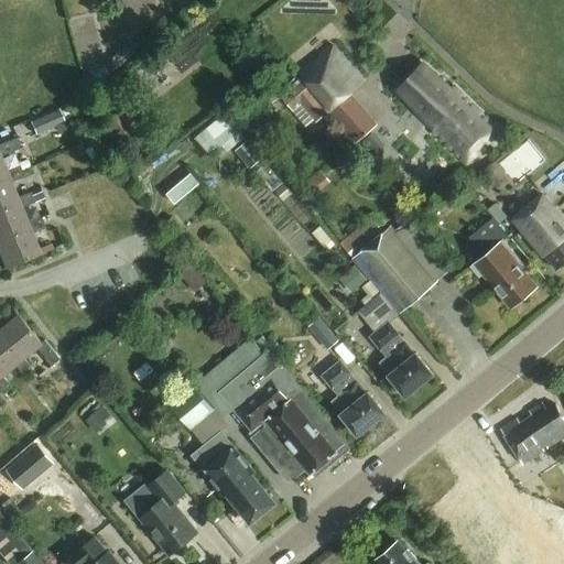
[(356,143),(377,126),(349,94),(364,82),(333,46),(300,73),(331,109),(329,111),(356,143)]
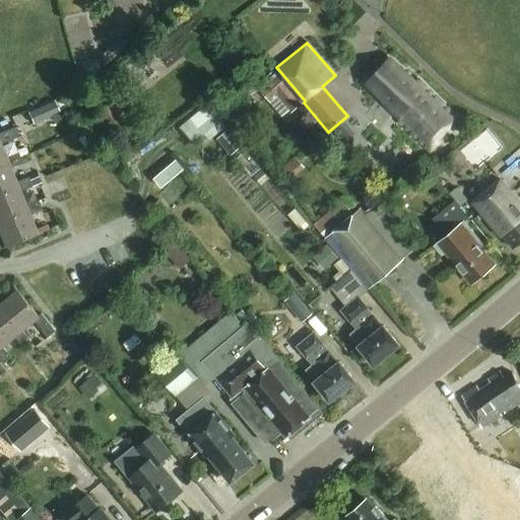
[(415,83),(389,59),(366,83),(385,100),(384,101),(402,119),(399,121),(431,151),(440,141),(437,138),(445,133),(460,121),(418,79),(415,83)]
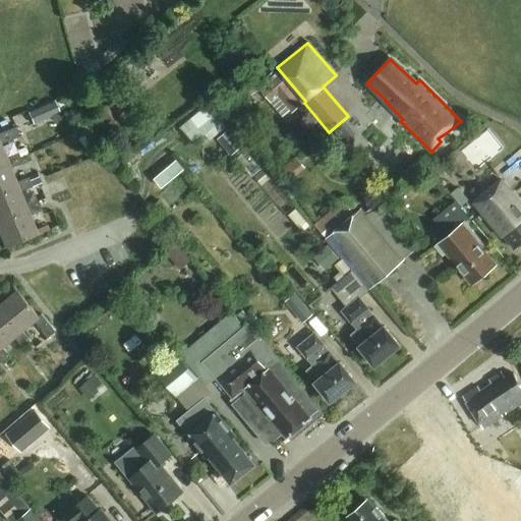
[(279,74),(261,91),(282,116),(289,110),(292,113),(303,103),(279,74)]
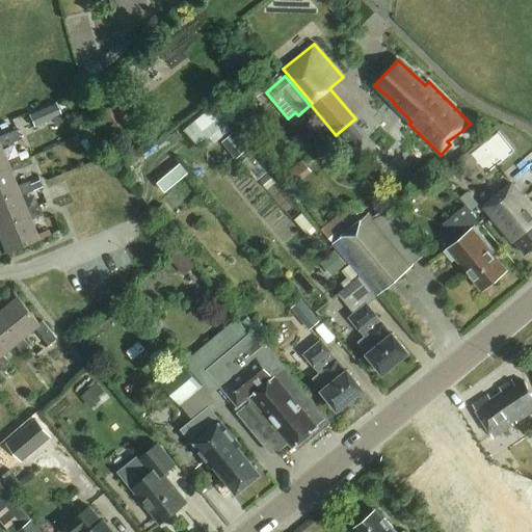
[(257,79),(248,85),(257,98),(266,90),(257,79)]
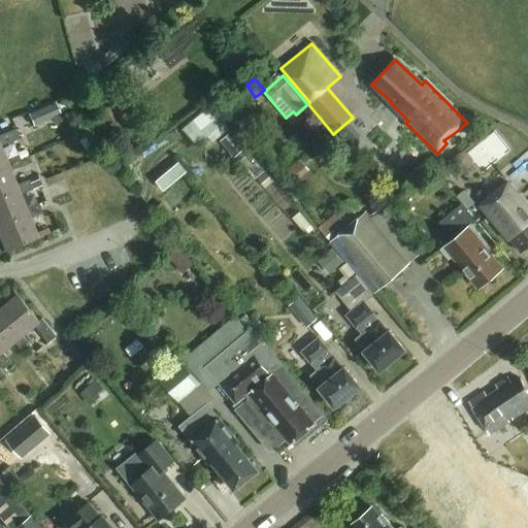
[(55,102),(28,113),(34,127),(61,116),(55,102)]
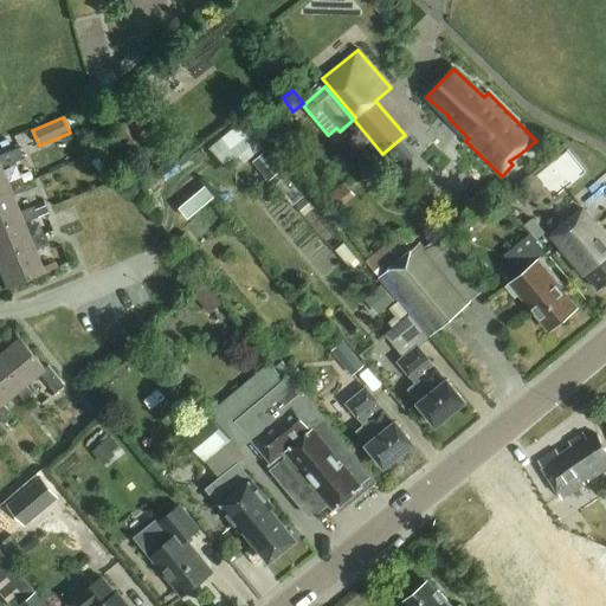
[(129,121),(111,134),(126,154),(144,141),(129,121)]
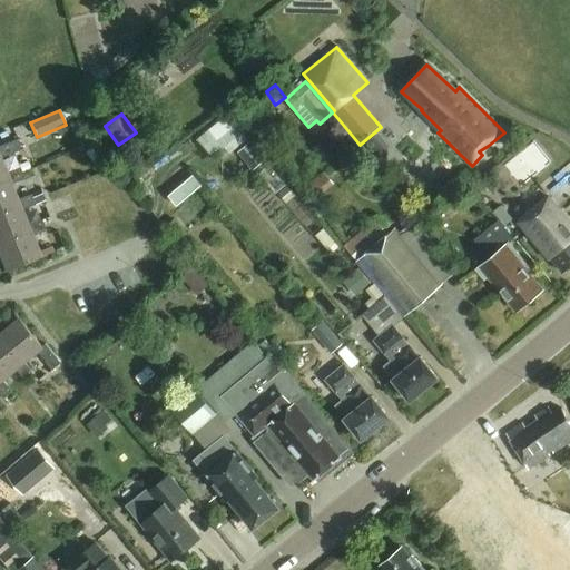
[(227,115),(196,140),(210,158),(224,147),(231,155),(248,139),(227,115)]
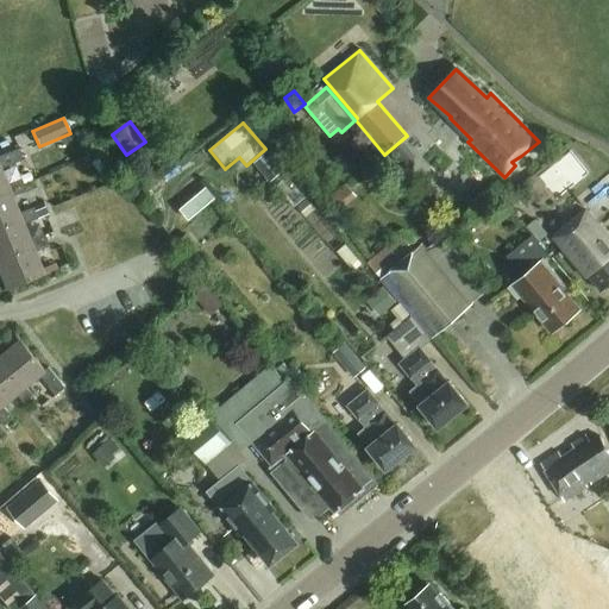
[(575,145),(552,164),(576,193),(600,174),(575,145)]
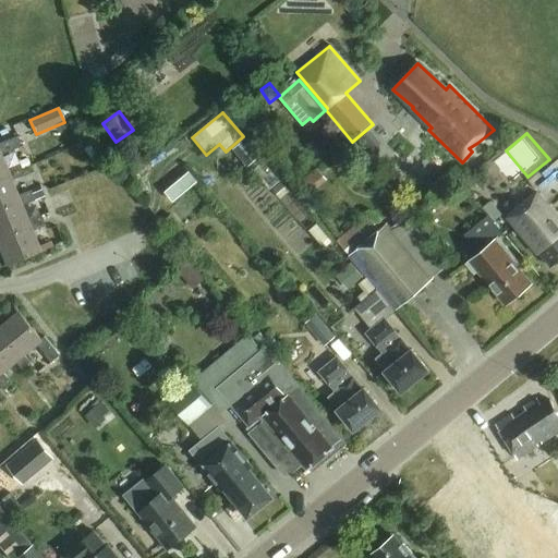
[(0,178),(9,176),(7,171),(0,155),(21,147),(16,137),(0,143),(0,178)]
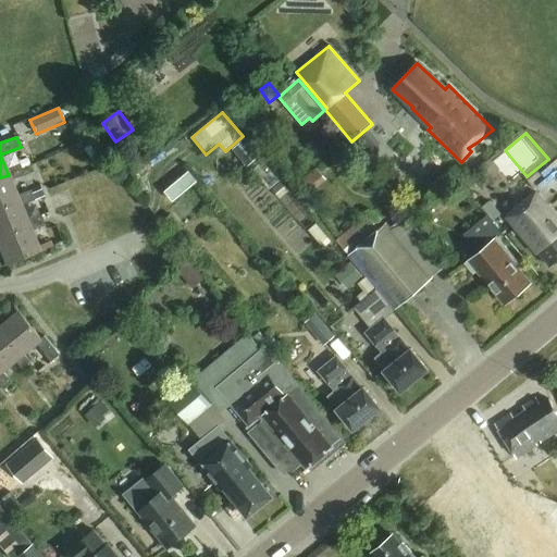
[(244,139),(234,148),(248,165),(259,157),(244,139)]
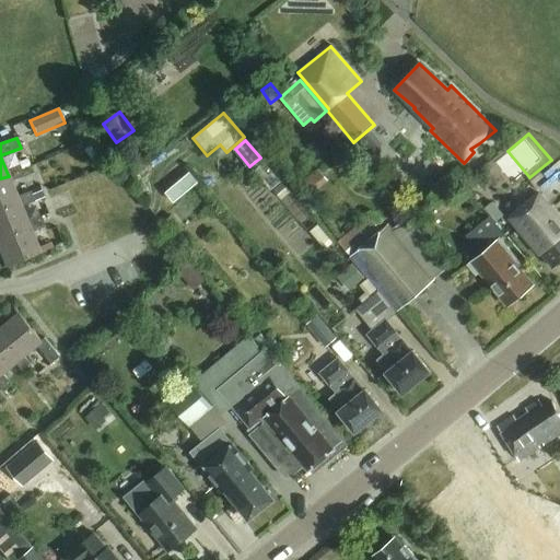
[(0,178),(0,209),(19,201),(18,197),(11,182),(23,176),(20,166),(7,172),(9,176),(0,178)]
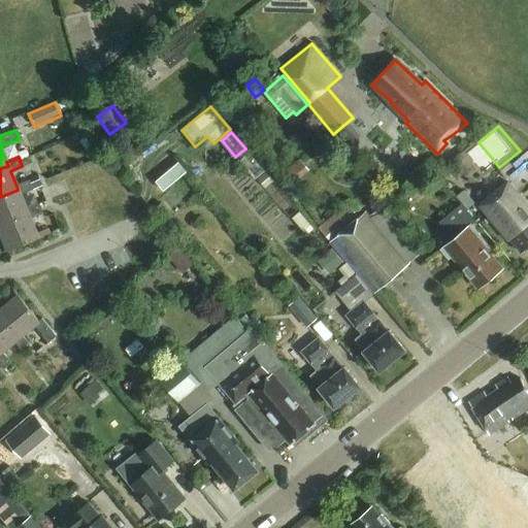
[(300,160),(287,170),(297,183),(309,171),(300,160)]
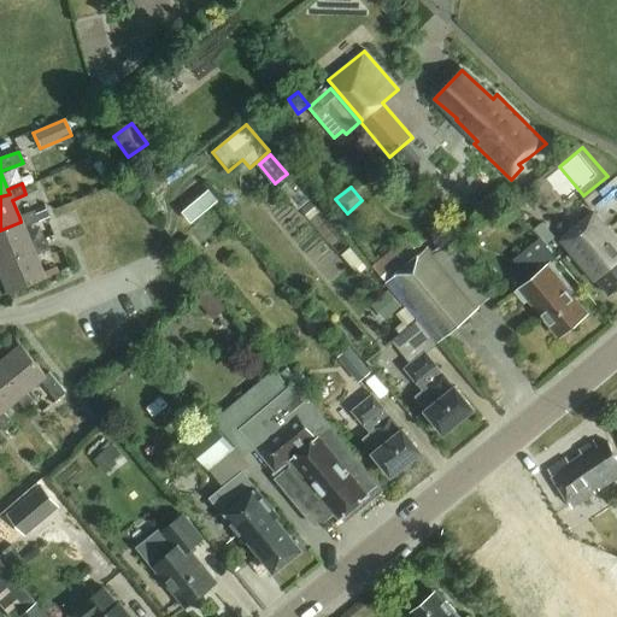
[(181,213),(192,224),(218,201),(209,189),(181,213)]
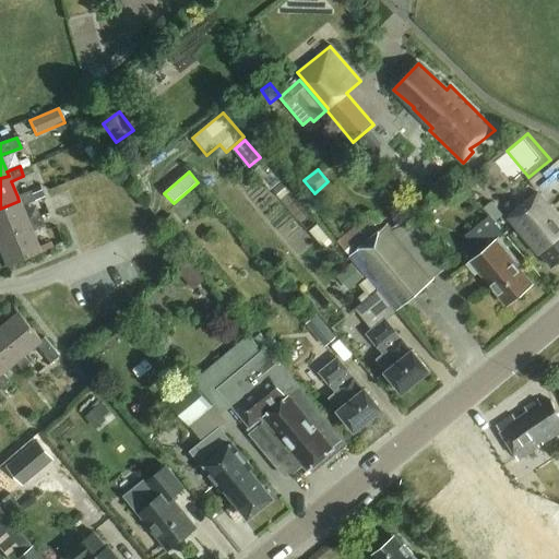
[(281,183),(273,190),(281,200),(289,192),(281,183)]
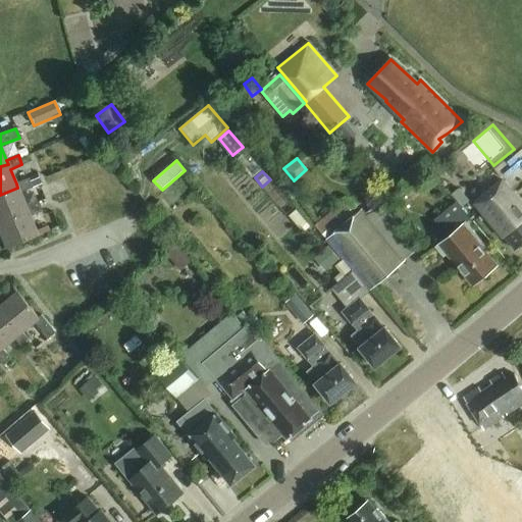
[(38,177),(29,181),(32,188),(41,184),(38,177)]
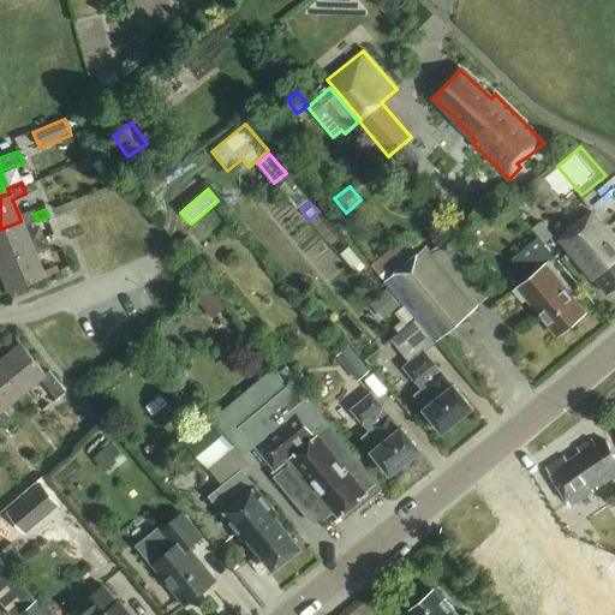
[(0,230),(0,262),(33,250),(30,244),(23,227),(37,221),(34,214),(33,210),(19,216),(21,221),(0,230)]
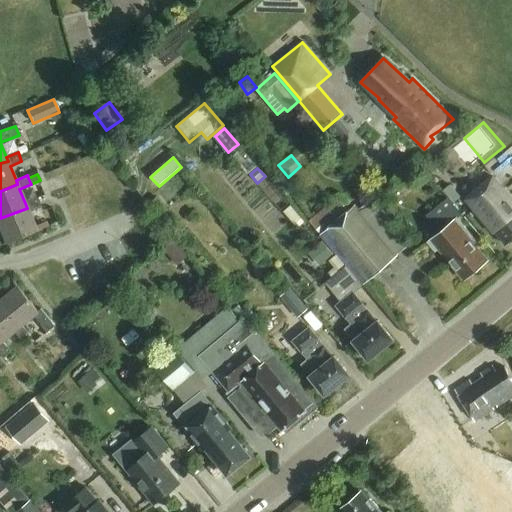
[(492,178),(467,199),(490,228),(491,227),(506,245),(511,239),(511,201),(492,177),(492,178)]
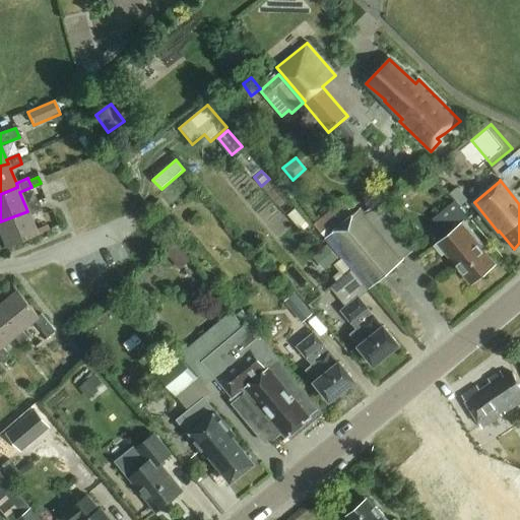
[(291,181),(283,187),(293,198),(301,191),(291,181)]
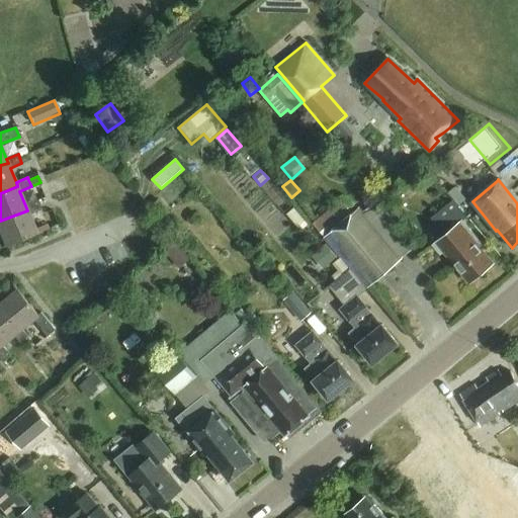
[(455,186),(447,193),(458,205),(465,199),(455,186)]
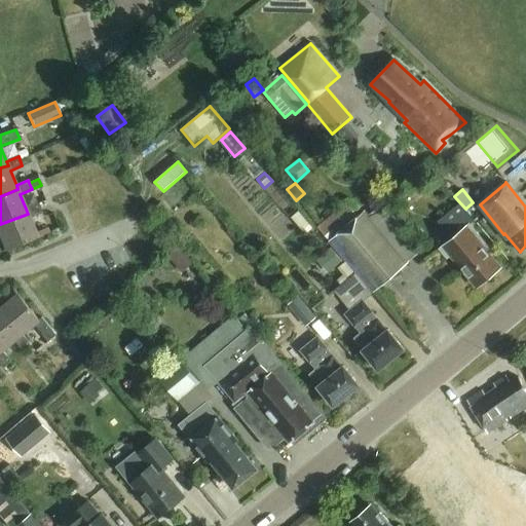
[(468,214),(457,200),(456,201),(459,204),(438,222),(442,227),(442,241),(445,245),(440,249),(447,257),(450,255),(477,288),(500,267),(491,256),(493,254),(470,225),(474,221),(467,214),(468,214)]
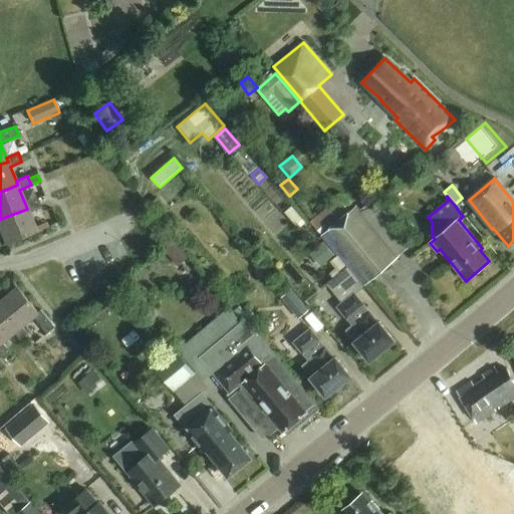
[(158,198),(150,205),(161,218),(169,211),(158,198)]
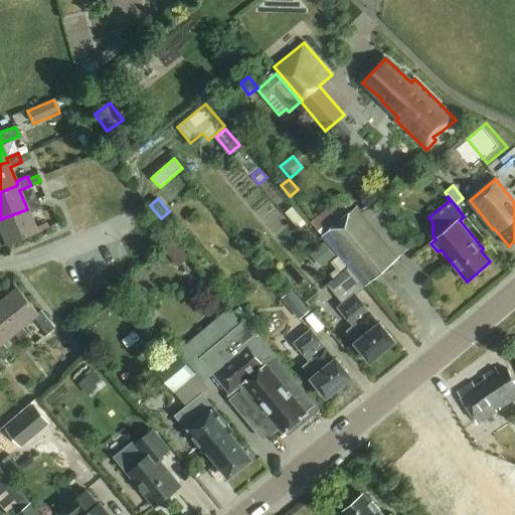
[(310,222),(321,235),(349,211),(338,198),(310,222)]
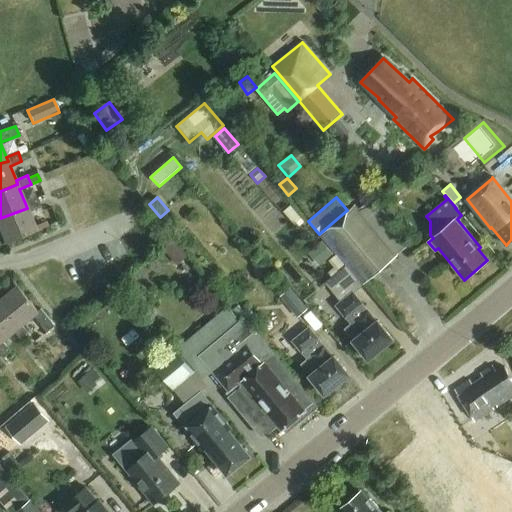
[(27,208),(0,218),(0,231),(5,244),(37,231),(29,212),(41,208),(37,199),(25,203),(27,208)]
